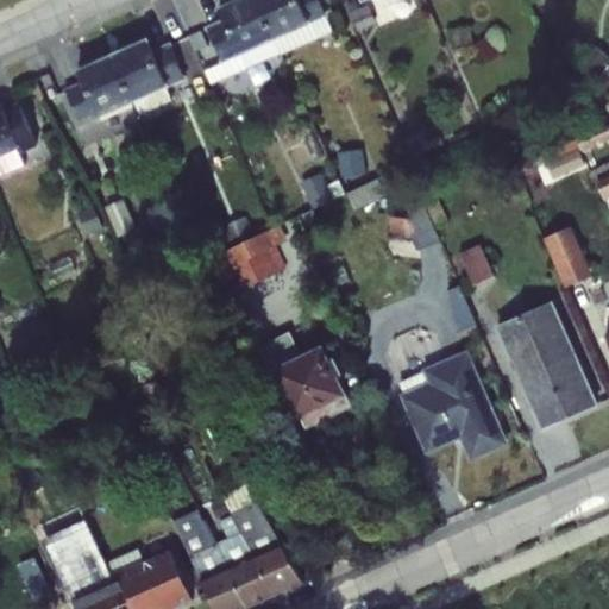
[(239,0),(220,8),(225,22),(239,52),(276,37),(259,0),(239,0)]
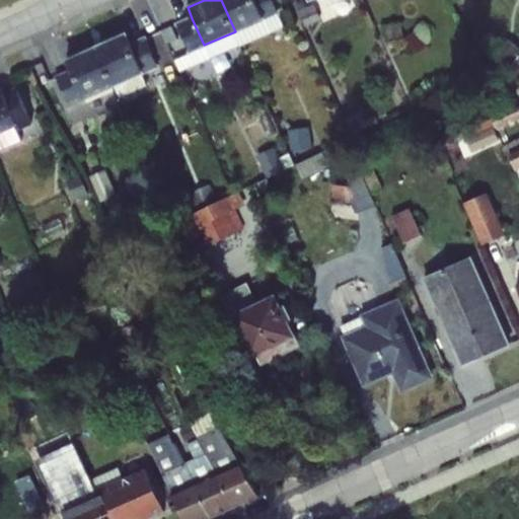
[(221,0),(235,31),(264,19),(254,0),(221,0)]
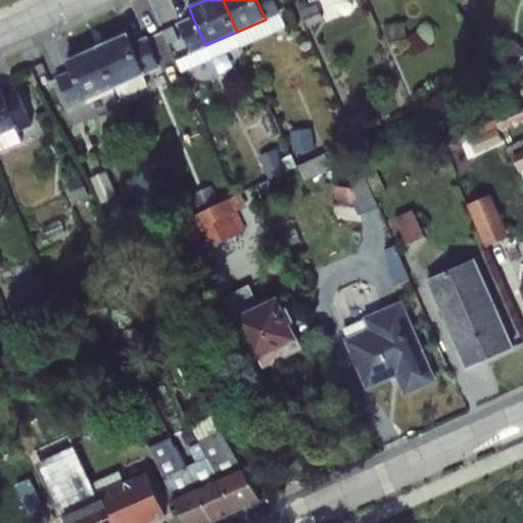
[(237,32),(243,45),(286,27),(274,0),(256,0),(266,19),(237,32)]
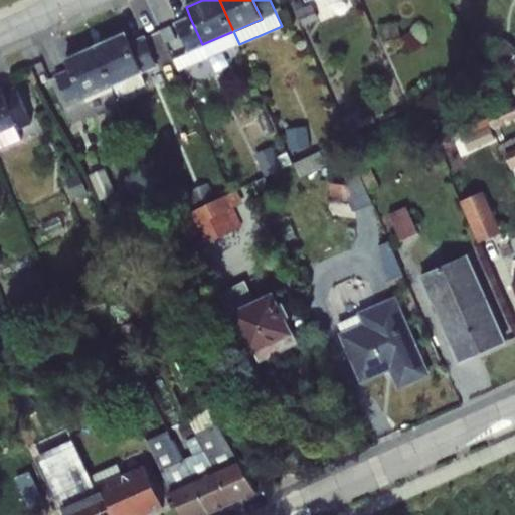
[(202,44),(190,18),(176,24),(194,63),(239,44),(233,31),(202,44)]
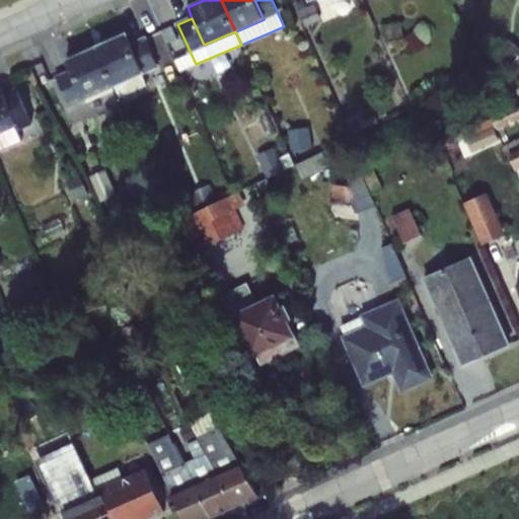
[(401,24),(385,27),(388,42),(404,39),(401,24)]
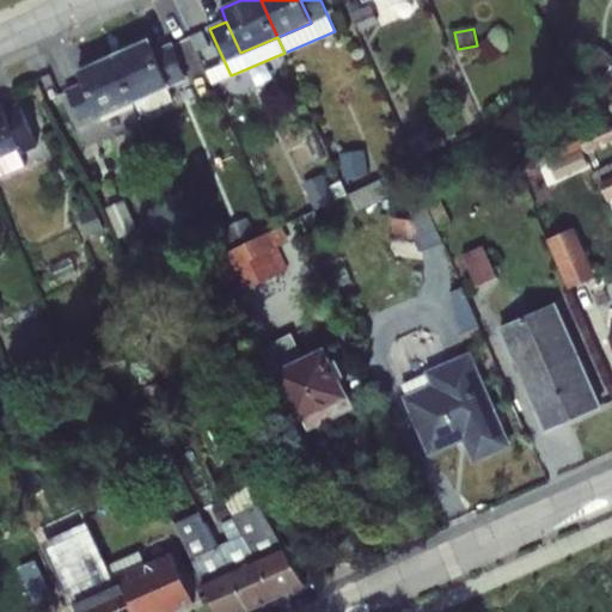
[(150,40),(115,55),(135,101),(166,86),(170,85),(154,51),(150,40)]
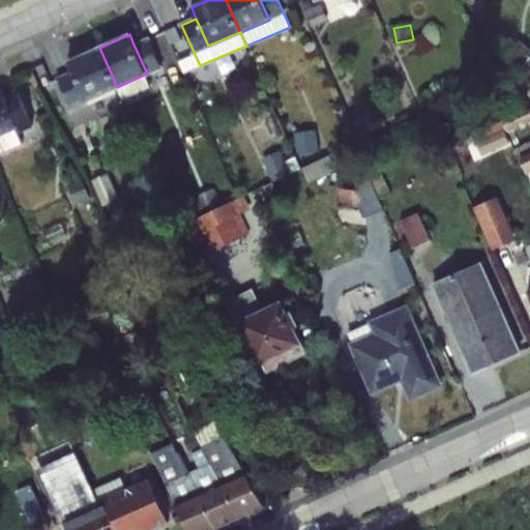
[(134,45),(147,74),(160,67),(148,38),(134,45)]
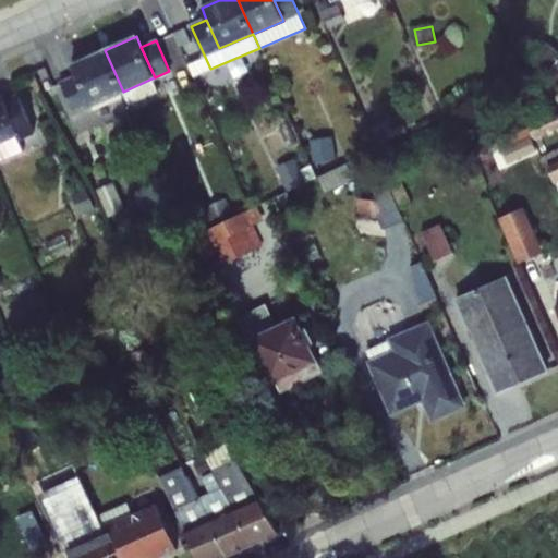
[(105,50),(71,65),(75,75),(89,107),(123,92),(105,50)]
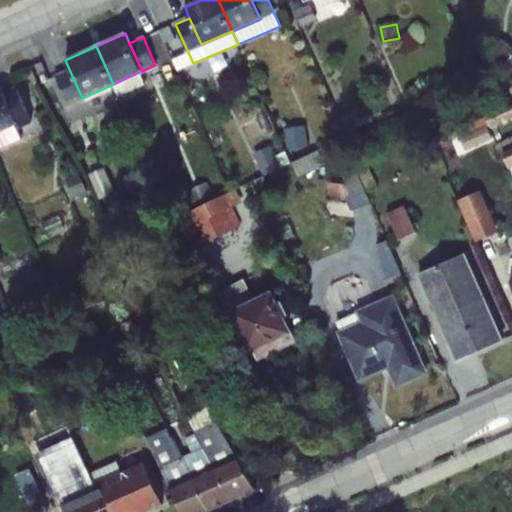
[(82,98),(69,69),(54,76),(68,104),(82,98)]
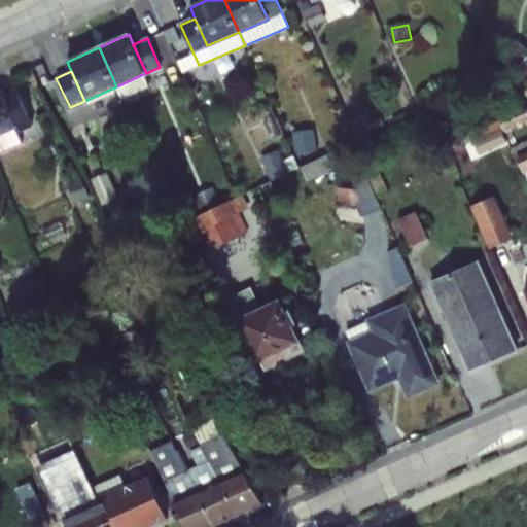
[(116,86),(123,99),(149,86),(143,74),(116,86)]
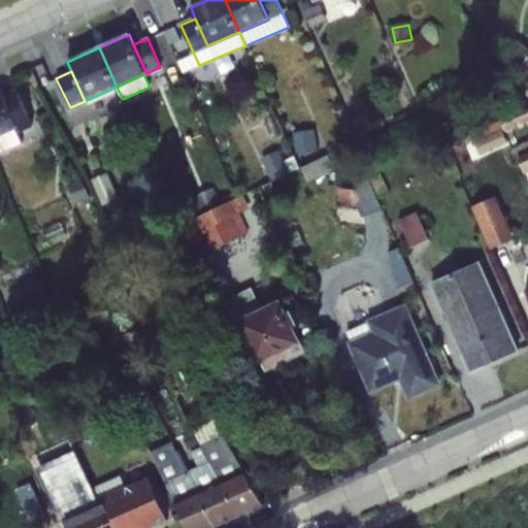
[(32,78),(23,83),(27,92),(36,88),(32,78)]
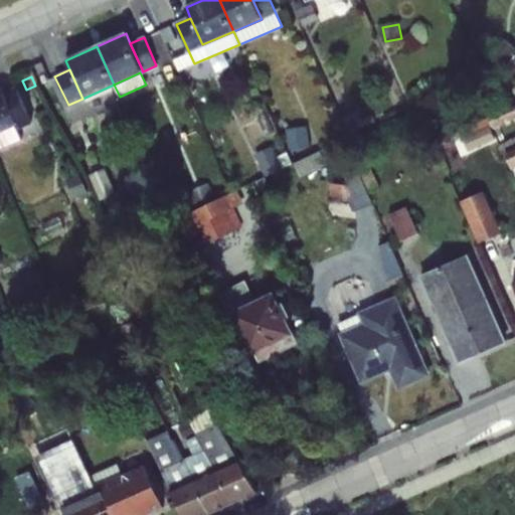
[(114,84),(82,99),(92,110),(120,97),(114,84)]
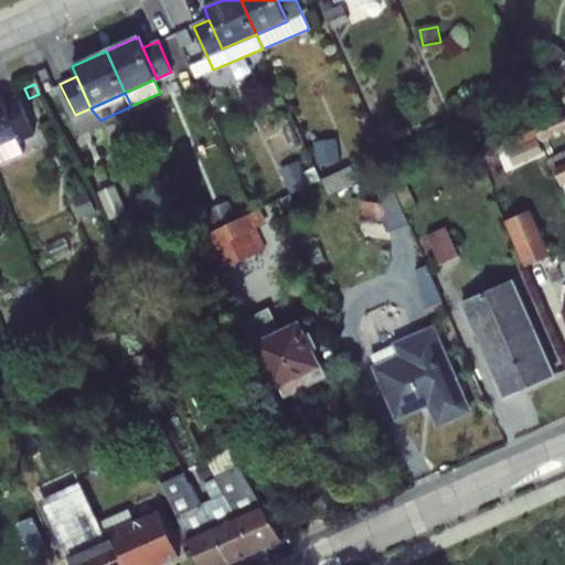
[(17,137),(19,142),(34,136),(18,95),(4,102),(19,136),(17,137)]
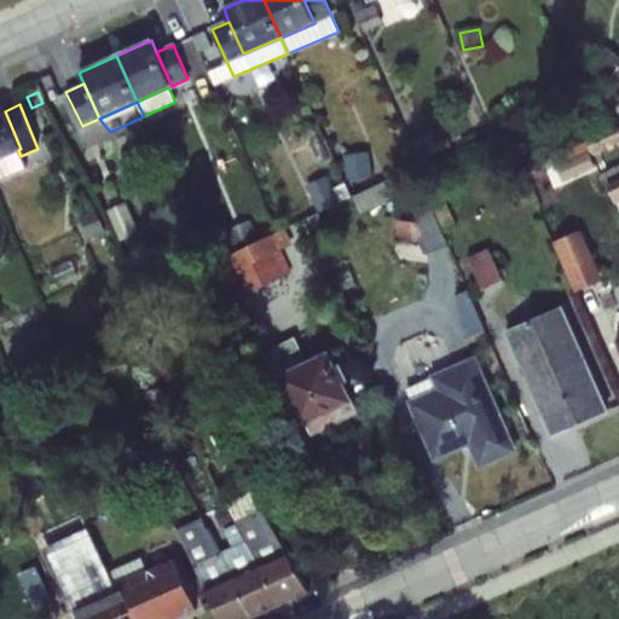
[(1,105),(0,105),(0,157),(18,150),(21,149),(5,111),(1,105)]
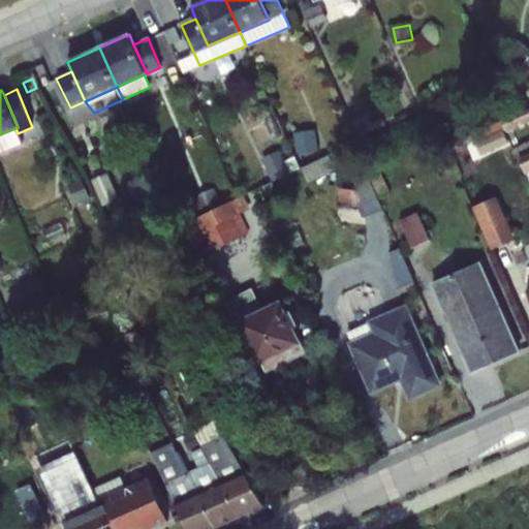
[(506,134),(528,125),(528,106),(500,119),(506,134)]
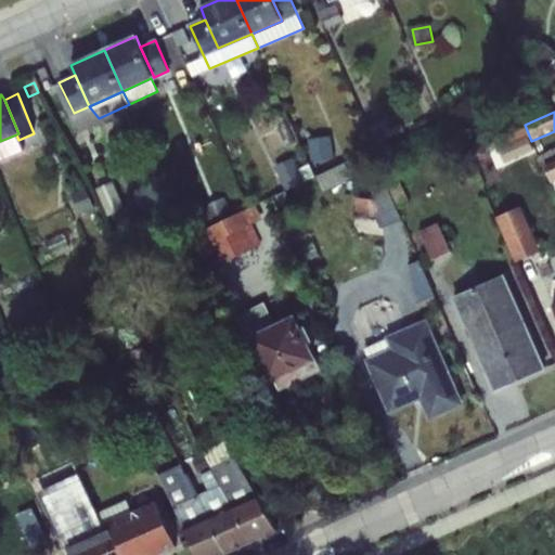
[(386,120),(370,128),(376,144),(404,131),(401,125),(391,130),(386,120)]
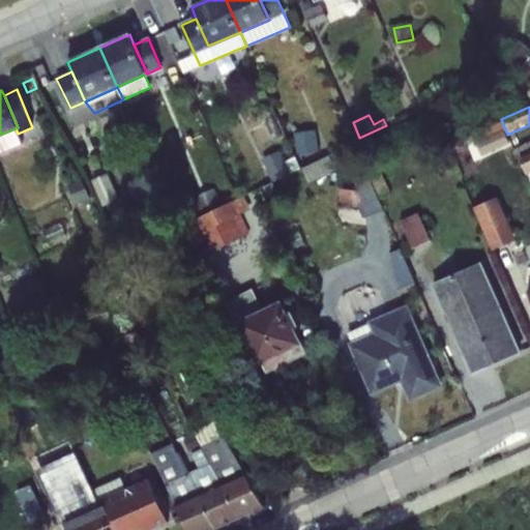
[(16,128),(0,135),(0,152),(22,143),(18,134),(16,128)]
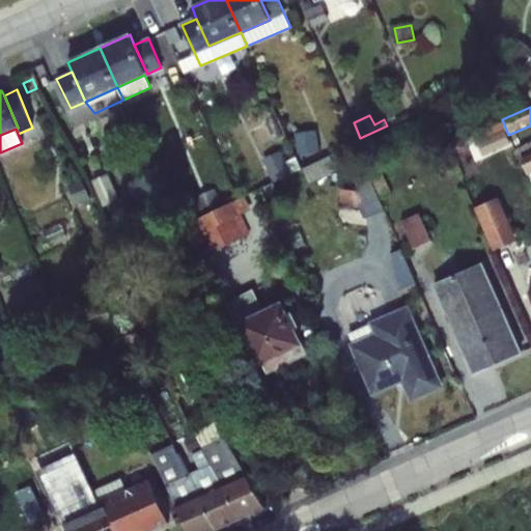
[(317,130),(296,133),(299,154),(316,150),(322,149),(317,130)]
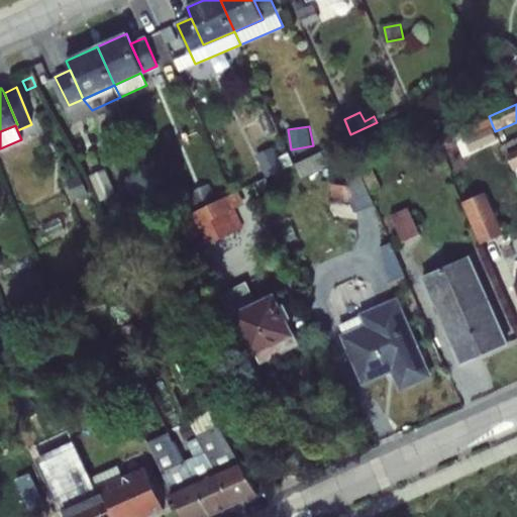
[(220,142),(224,134),(211,127),(207,135),(220,142)]
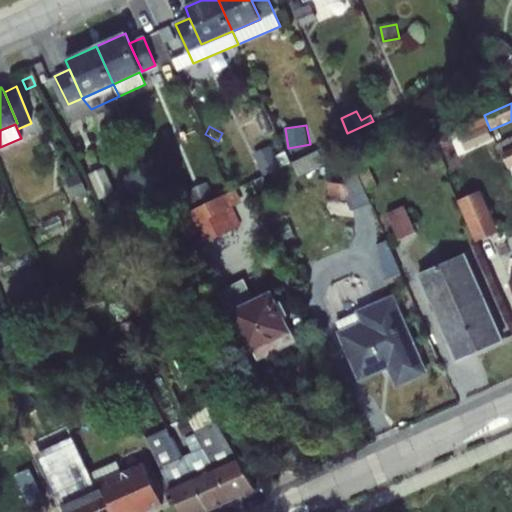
[(329,135),(316,140),(319,148),(332,142),(329,135)]
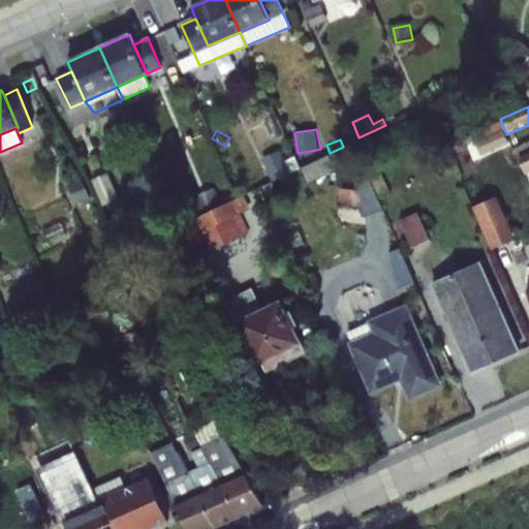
[(514,146),(520,159),(528,155),(528,142),(524,145),(522,142),(514,146)]
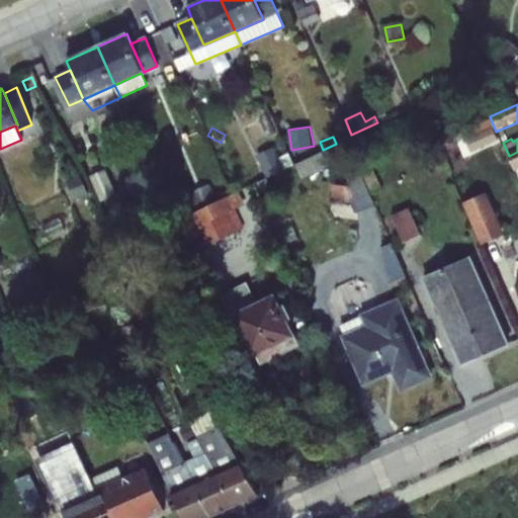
[(274,146),(255,155),(266,178),(292,166),(283,147),(276,150),(274,146)]
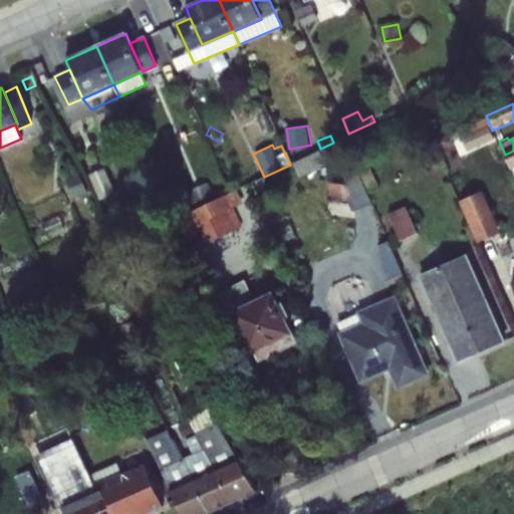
[(306,146),(289,149),(290,156),(307,153),(306,146)]
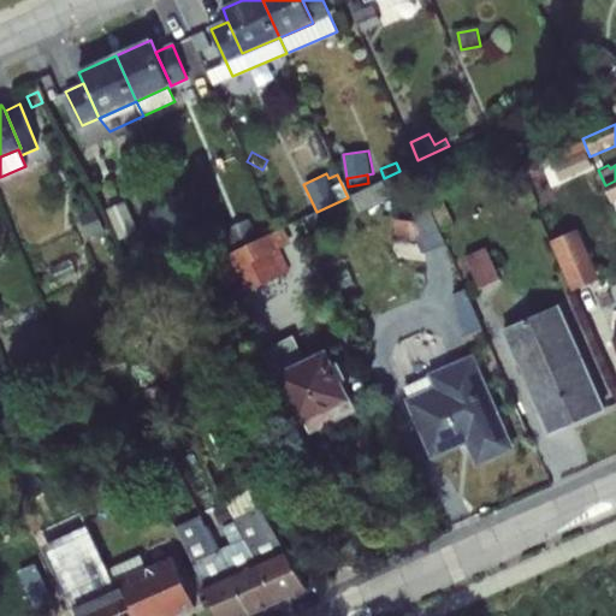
[(615,200),(615,181),(605,185),(612,202),(615,200)]
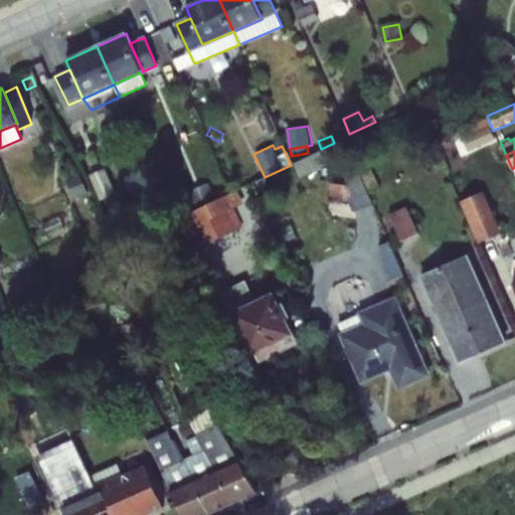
[(106,167),(89,175),(100,200),(117,193),(106,167)]
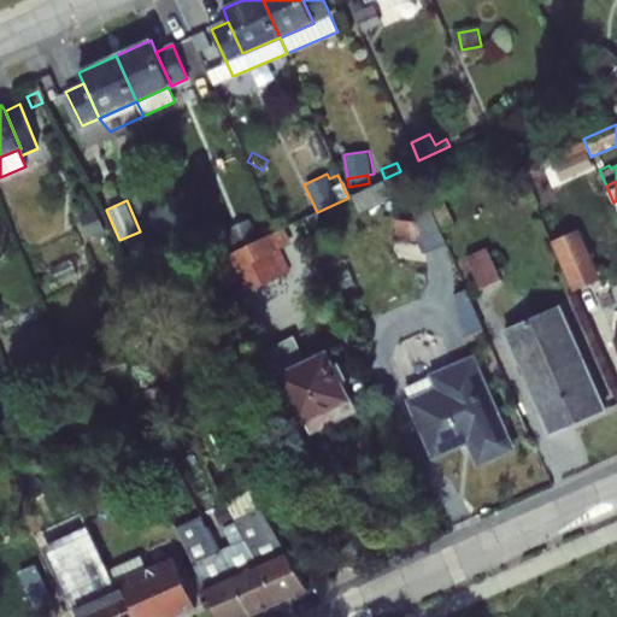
[(305,207),(293,211),(292,207),(274,215),(280,228),(310,216),(305,207)]
